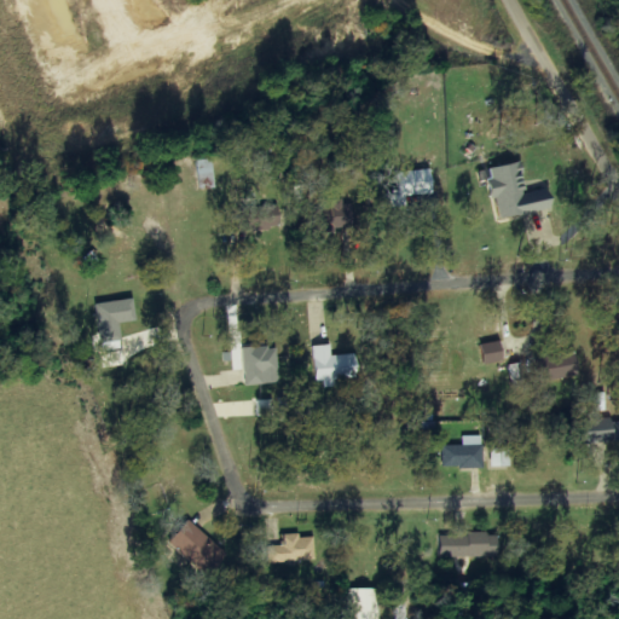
[(196,161),(200,189),(214,187),(212,160),(196,161)]
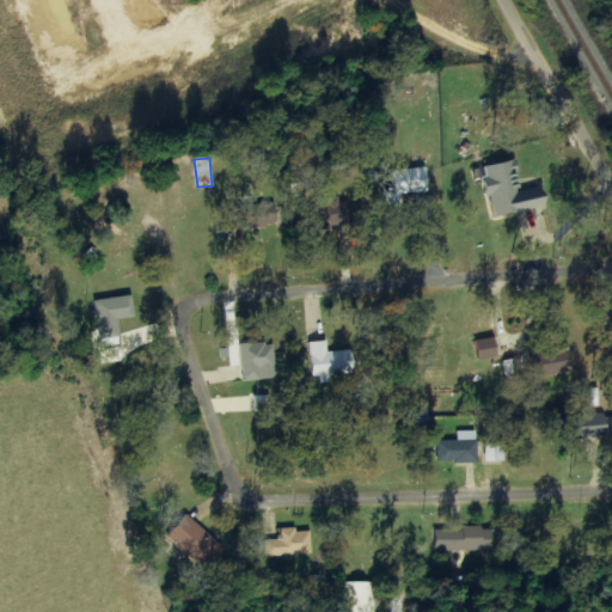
[(521,191),(515,160),(484,167),(487,177),(485,177),(494,218),(548,207),(543,187),(521,191)]
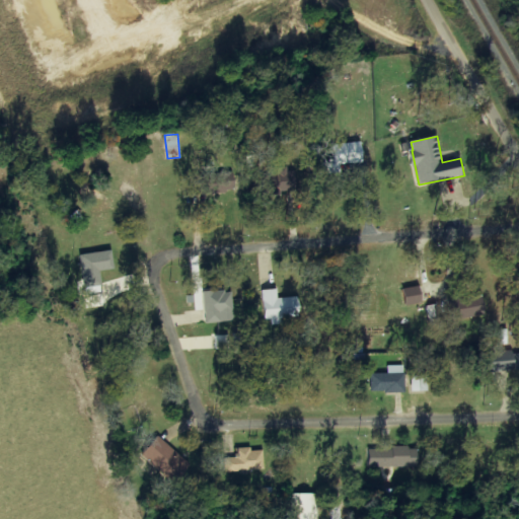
[(363,163),(362,143),(332,144),(334,155),(325,156),(326,174),(341,173),(341,164),(363,163)]
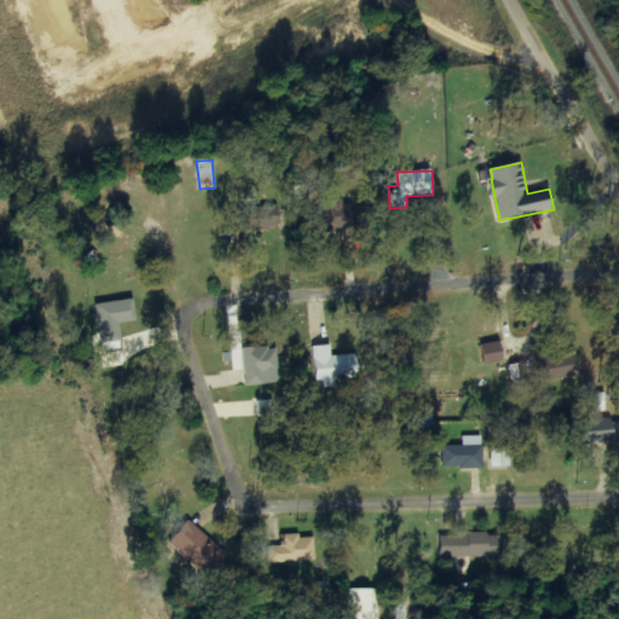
[(278,231),(279,209),(239,208),(238,230),(278,231)]
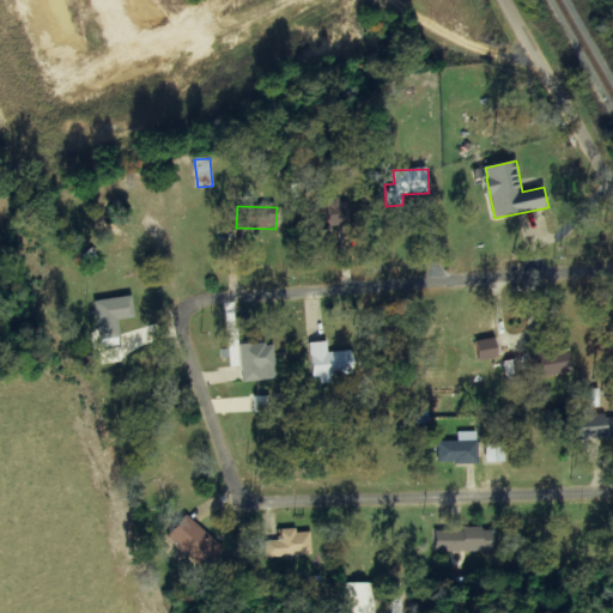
[(93,302),(102,340),(121,337),(117,320),(137,315),(133,295),(93,302)]
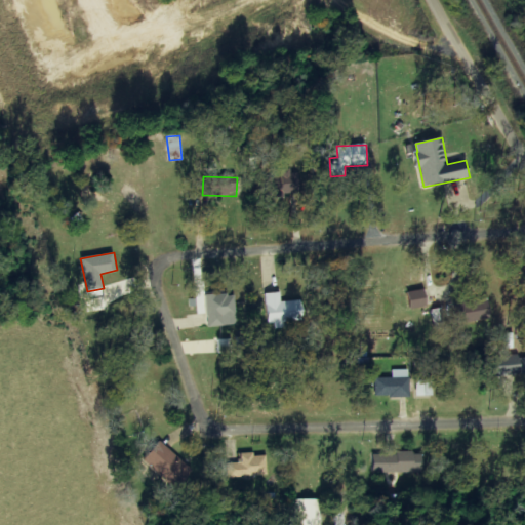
[(408,292),(411,308),(428,305),(425,289),(408,292)]
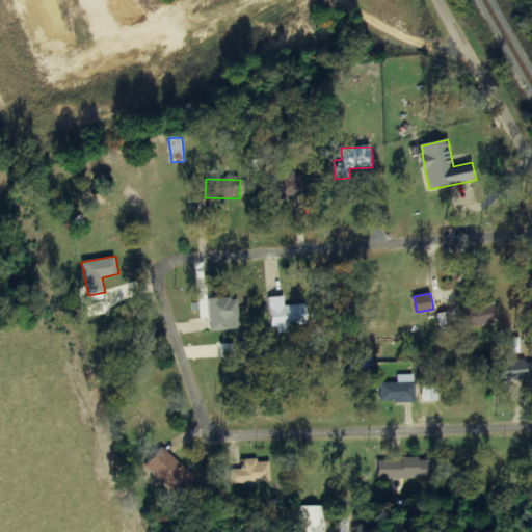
[(290,325),(307,324),(306,303),(284,304),(284,296),(270,297),(271,331),(290,330),(290,325)]
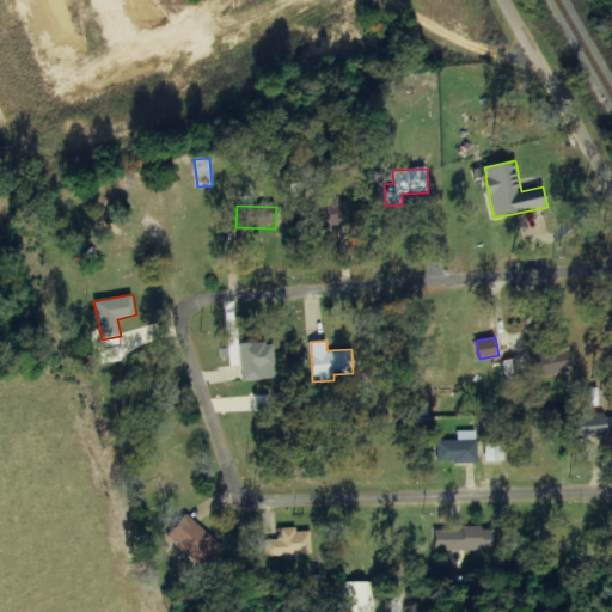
[(243,381),(274,379),(273,344),(242,346),(243,381)]
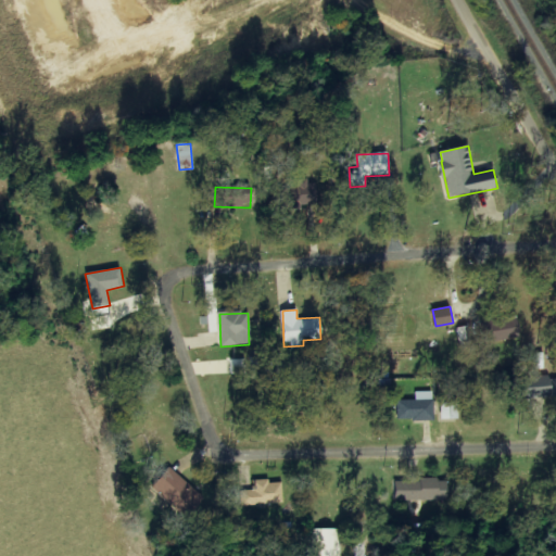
[(245,374),(245,358),(230,359),(231,374),(245,374)]
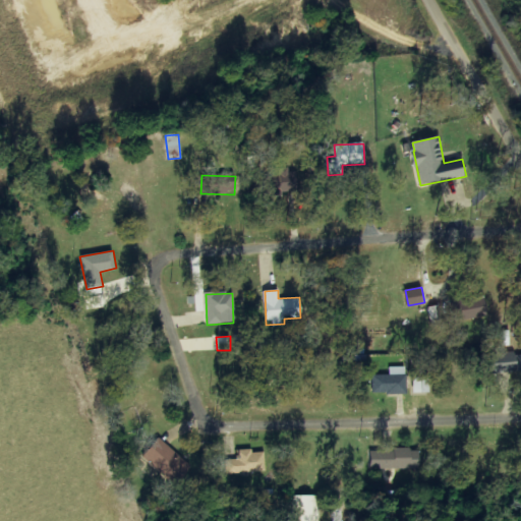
[(520,369),(520,352),(491,356),(493,370),(520,367),(520,369)]
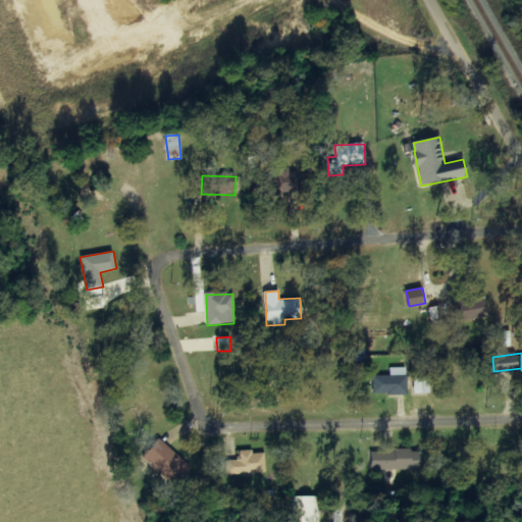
[(390,375),(374,375),(375,395),(408,394),(407,367),(390,368),(390,375)]
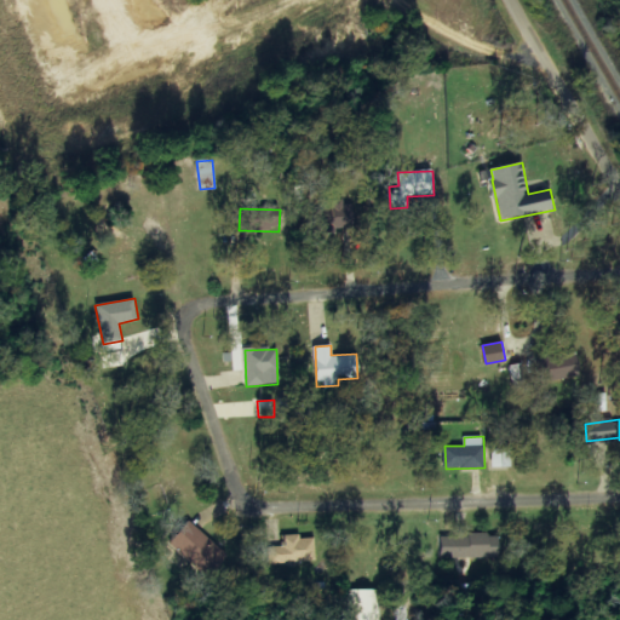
[(492,468),(511,468),(511,448),(491,448),(492,468)]
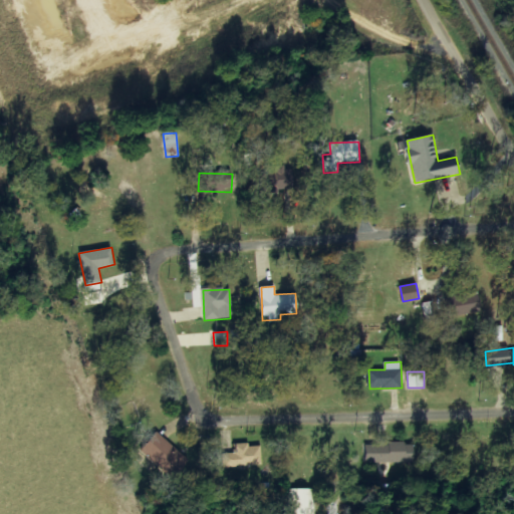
[(172,478),(188,460),(157,432),(141,450),(172,478)]
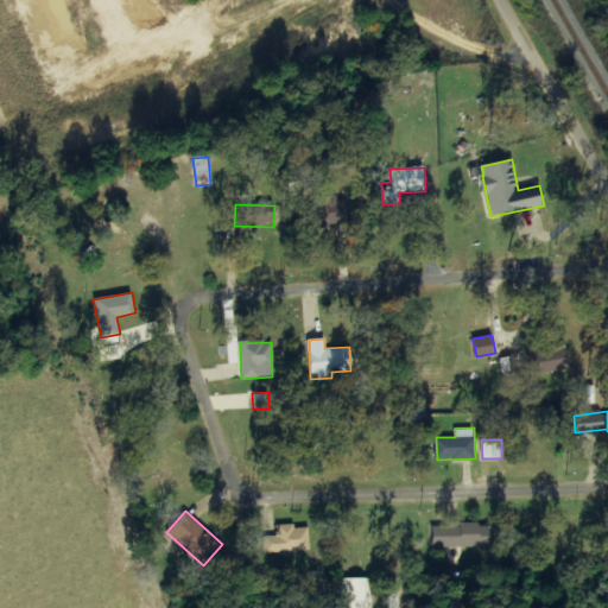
[(293,529),(293,524),(278,525),(278,536),(264,537),(265,553),(310,551),(309,527),(293,529)]
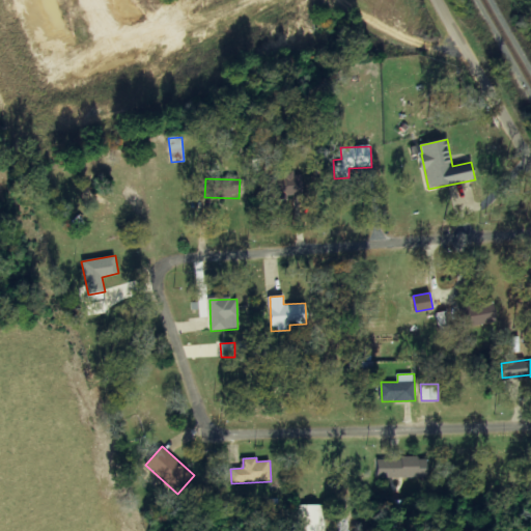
[(378,477),(427,478),(427,458),(378,457),(378,477)]
